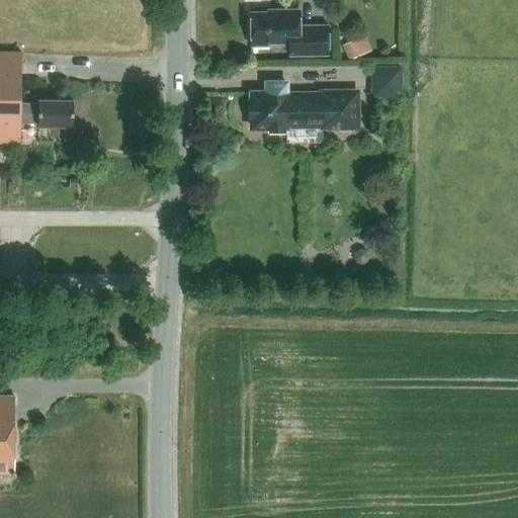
[(278,12),(251,12),(251,47),(289,46),(289,56),(329,55),(329,25),(300,25),(299,10),(278,10),(278,12)]
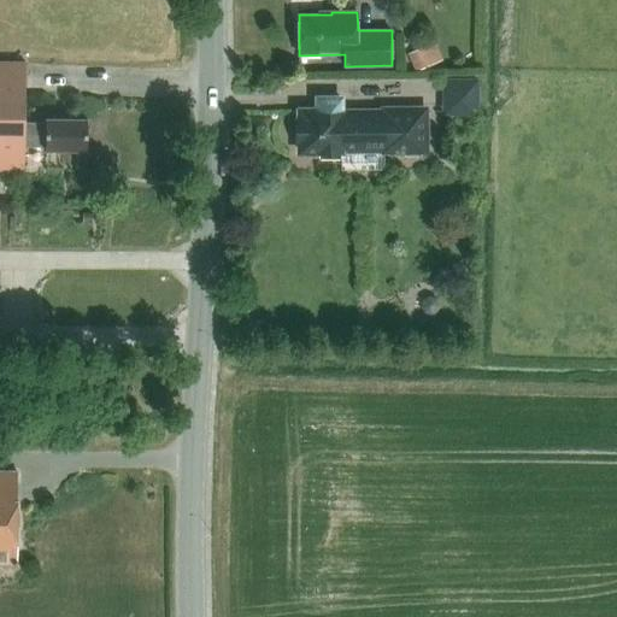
[(409,53),(416,71),(442,60),(435,42),(409,53)]
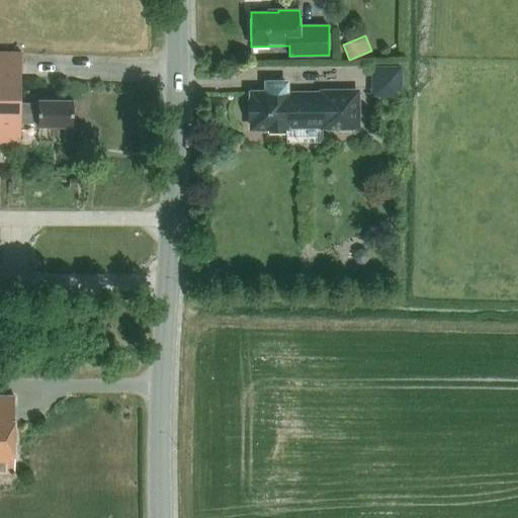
[(73,126),(73,100),(38,99),(38,103),(21,103),(21,53),(0,52),(0,141),(20,142),(20,123),(38,123),(38,126),(73,126)]
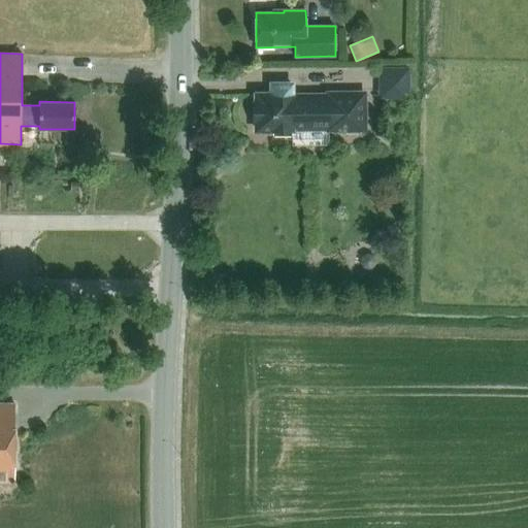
[(410,64),(381,63),(381,94),(410,95),(410,64)]
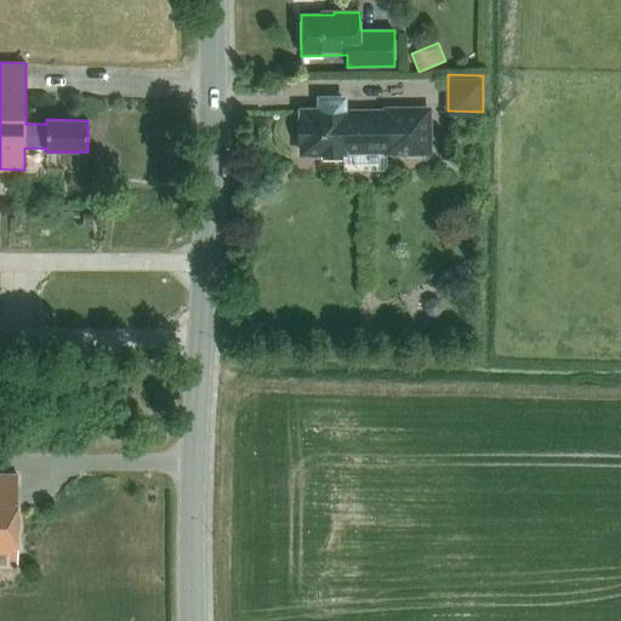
[(428,110),(386,110),(386,113),(343,113),(343,100),(320,100),(320,112),(302,112),(302,121),(298,123),(298,143),(302,143),(302,154),(322,153),(322,160),(345,160),(345,151),(387,151),(387,153),(397,153),(397,155),(409,155),(409,153),(429,153),(428,110)]
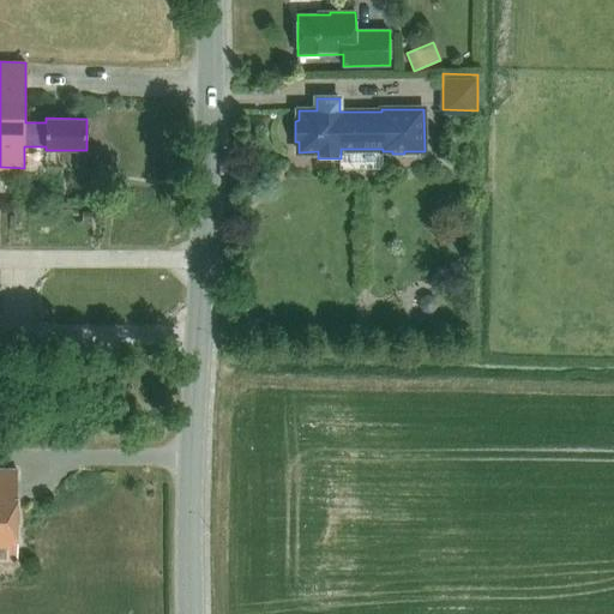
[(82,212),(80,222),(92,223),(92,212),(82,212)]
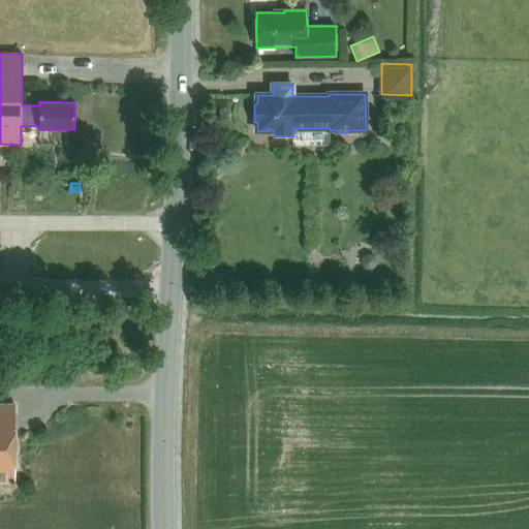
[(374,256),(369,254),(364,256),(362,262),(364,268),(370,270),(375,268),(377,261),(374,256)]
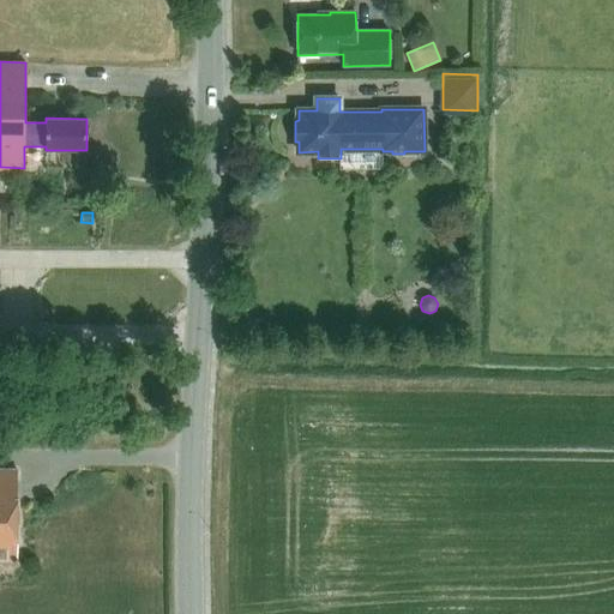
[(0,561),(17,561),(18,470),(0,470),(0,561)]
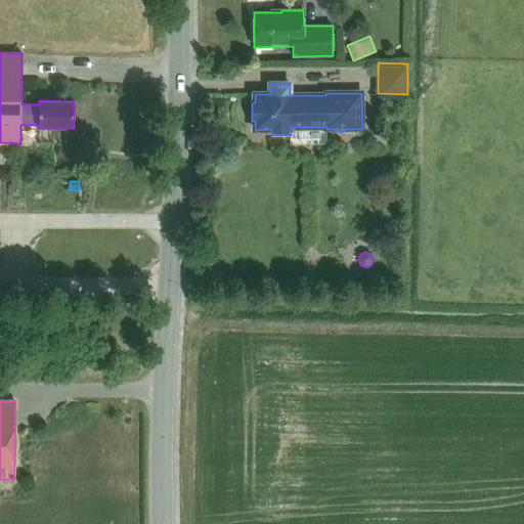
All buildings are outlined.
